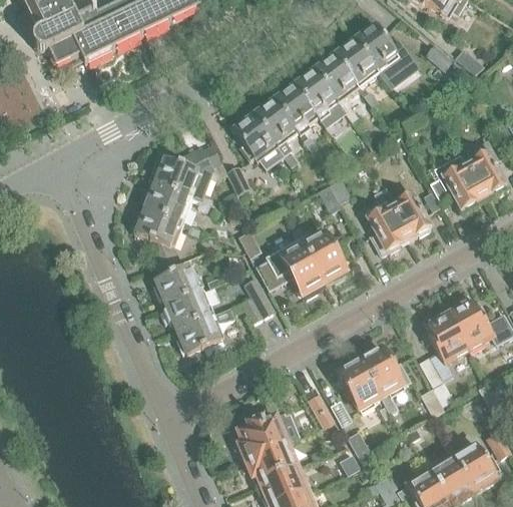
[(125,0),(96,14),(94,9),(75,18),(66,0),(22,0),(38,33),(36,35),(34,39),(33,43),(34,47),(37,50),(40,52),(44,53),(48,52),(56,68),(68,62),(68,64),(71,63),(70,61),(80,56),(84,64),(198,9),(195,1),(197,0),(125,0)]
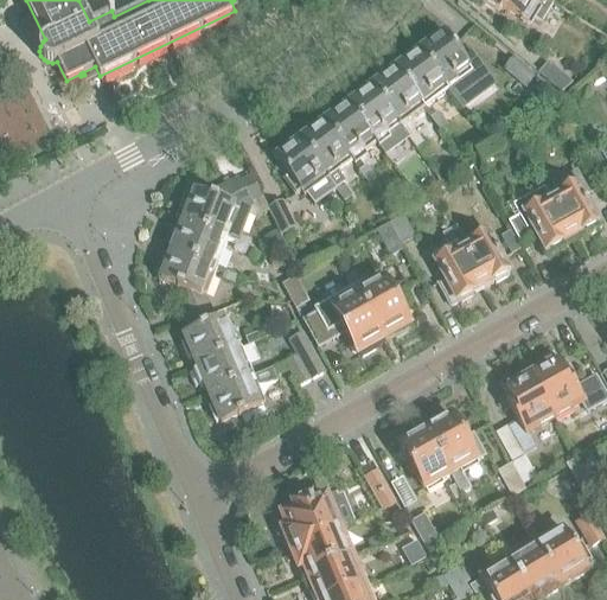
[(485,0),(497,7),(498,5),(525,21),(530,12),(540,18),(549,0),(485,0)]
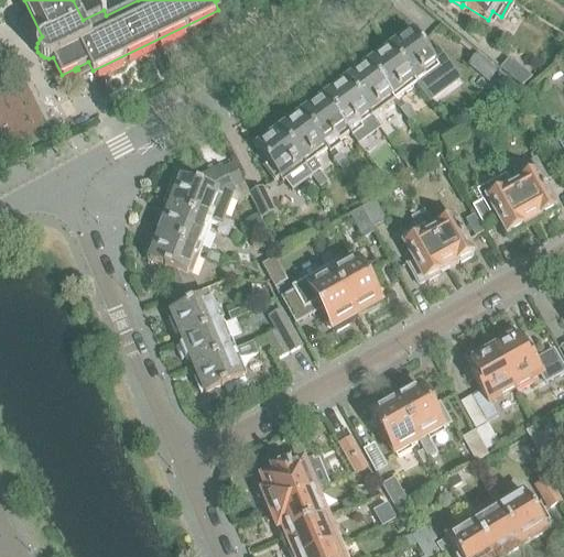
[(437,65),(412,31),(413,30),(410,24),(396,34),(397,40),(390,45),(386,43),(412,78),(415,82),(437,65)]
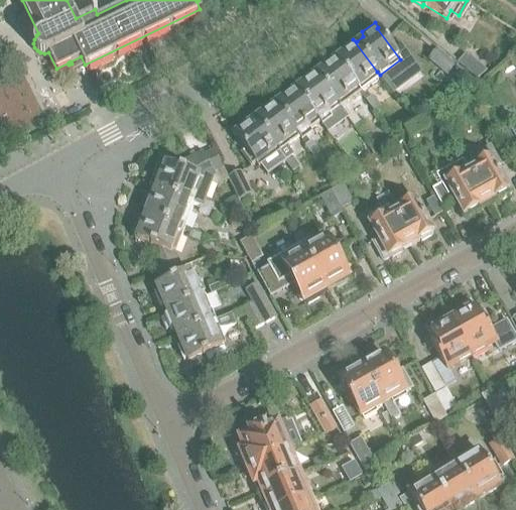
[(377,72),(353,39),(353,38),(342,46),(343,51),(337,56),(335,55),(357,87),(360,90),(369,83),(380,75),(377,72)]
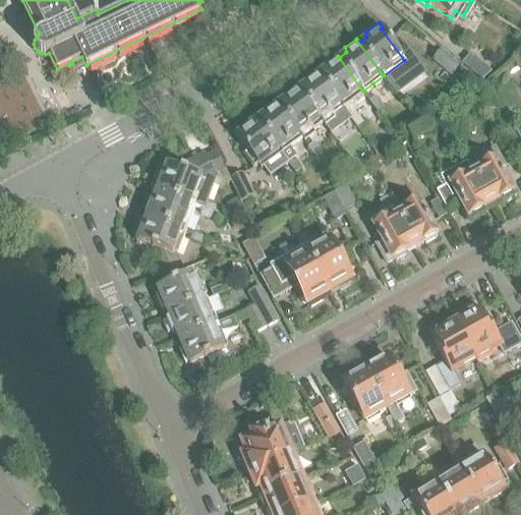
[(461,61),(442,45),(432,56),(452,72),(461,61)]
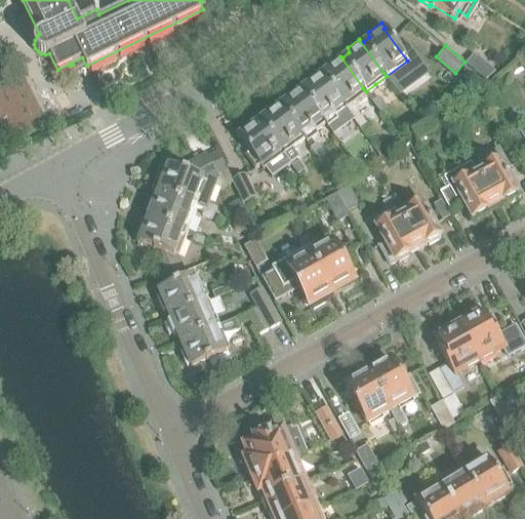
[(495,68),(474,49),(466,60),(485,77),(495,68)]
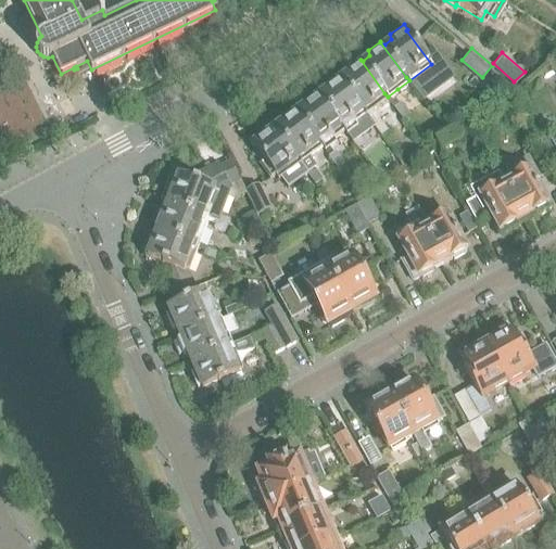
[(376,105),(388,97),(384,93),(361,60),(358,59),(346,66),(348,72),(341,77),(338,75),(363,110),(366,113),(367,112),(373,119),(373,120),(381,132),(390,127),(375,106),(376,105)]
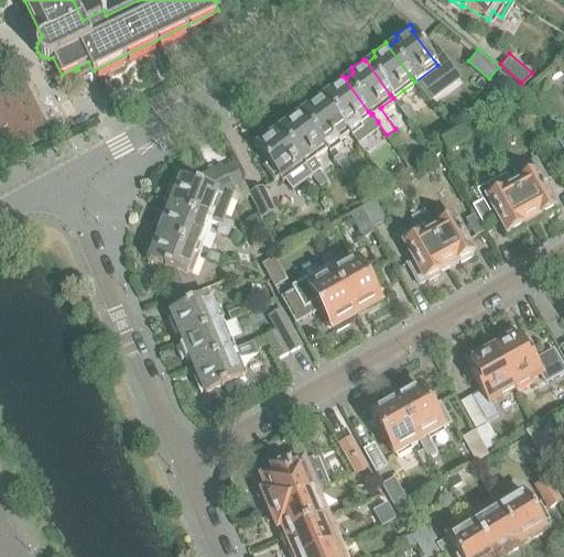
[(357,120),(368,111),(343,76),(342,75),(329,84),(331,89),(324,94),(323,94),(343,123),(346,128),(348,131),(359,123),(357,120)]
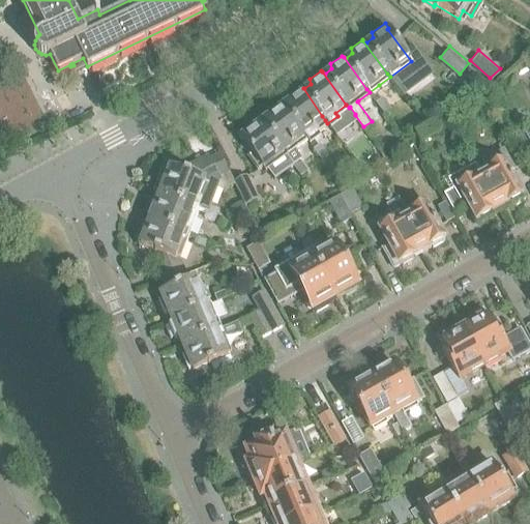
[(412,90),(404,79),(396,84),(405,95),(412,90)]
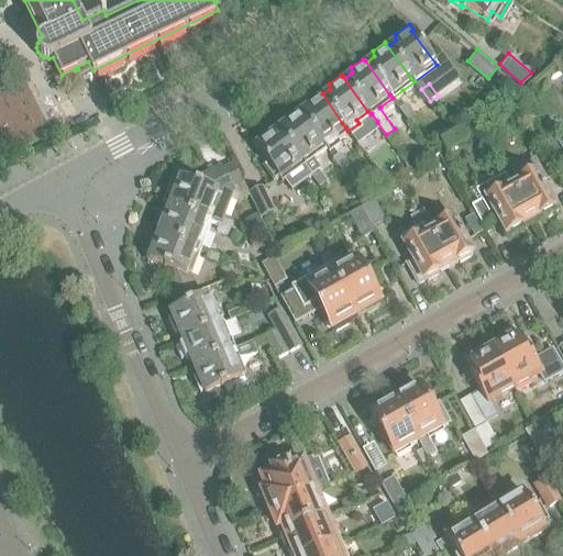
[(342,123),(322,93),(319,91),(307,100),(308,104),(301,110),(300,110),(323,143),(326,146),(337,139),(334,135),(345,128),(342,123)]
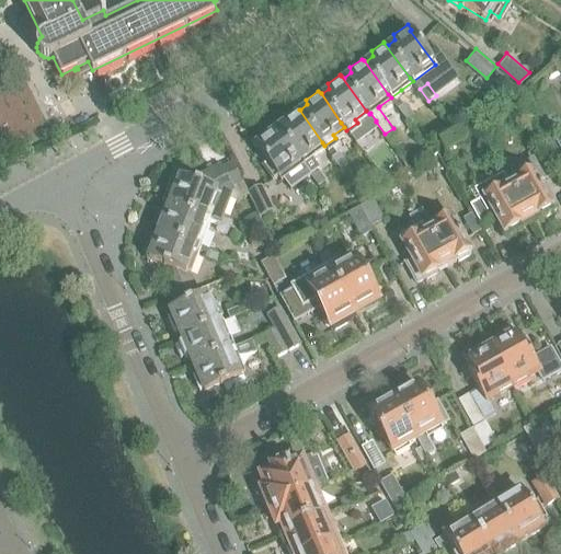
[(508,106),(514,100),(508,93),(502,100),(508,106)]
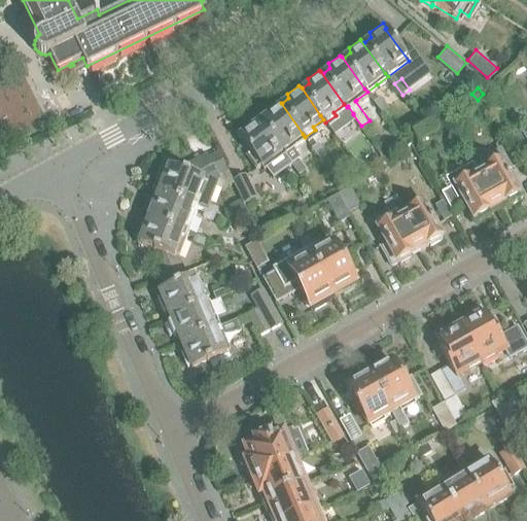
[(389,105),(380,94),(374,99),(383,110),(389,105)]
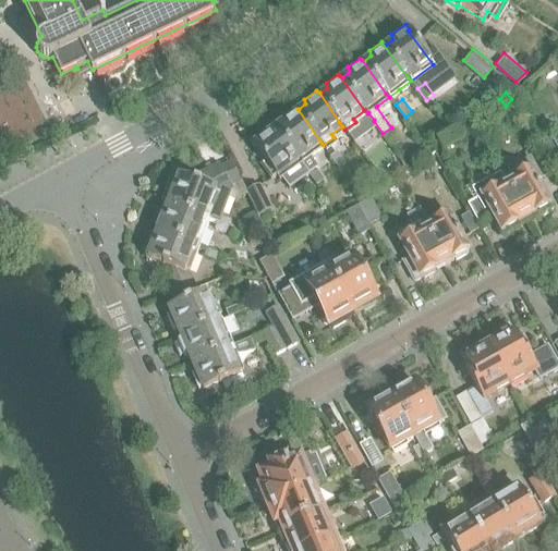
[(320,142),(298,109),(294,107),(282,115),(283,121),(276,126),(318,182),(324,178),(315,164),(316,164),(306,151),(314,146),(320,142)]
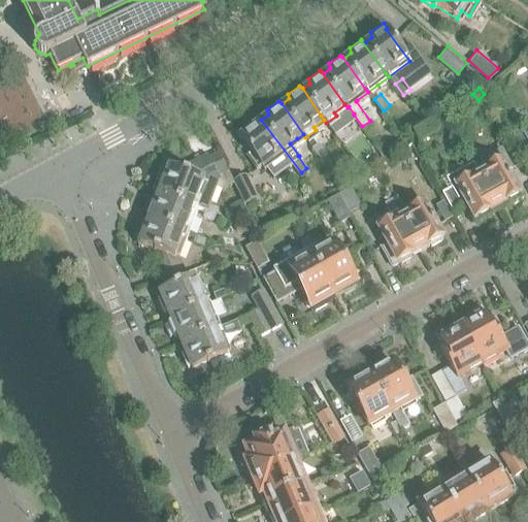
[(301,172),(261,120),(254,125),(249,123),(237,132),(240,136),(251,151),(246,154),(257,167),(261,164),(262,166),(276,155),(286,167),(287,166),(295,177),(301,172)]
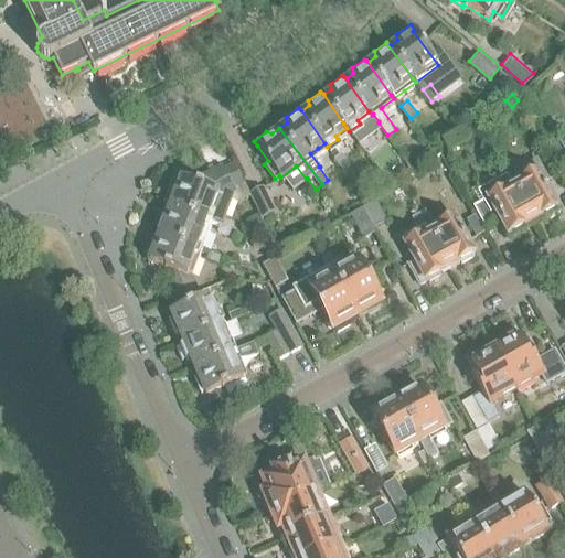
[(372,146),(363,133),(362,133),(356,138),(365,151),(372,146)]
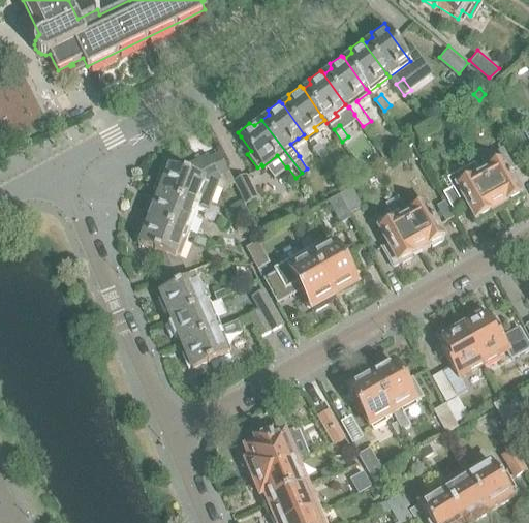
[(328,152),(321,144),(319,141),(313,146),(321,157),(328,152)]
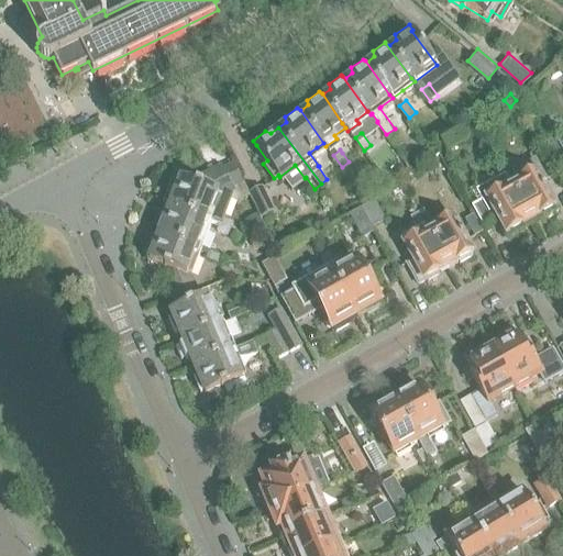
[(556,168),(548,153),(541,157),(549,173),(556,168)]
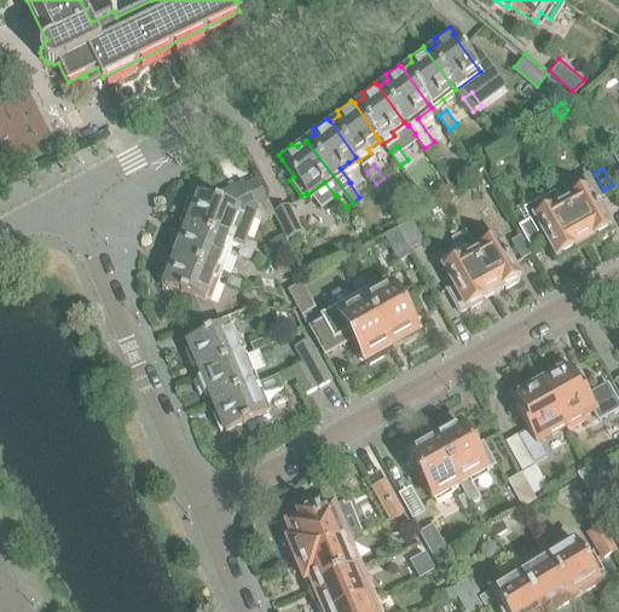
[(609,225),(595,198),(602,194),(589,169),(565,184),(567,189),(559,194),(585,238),(609,225)]
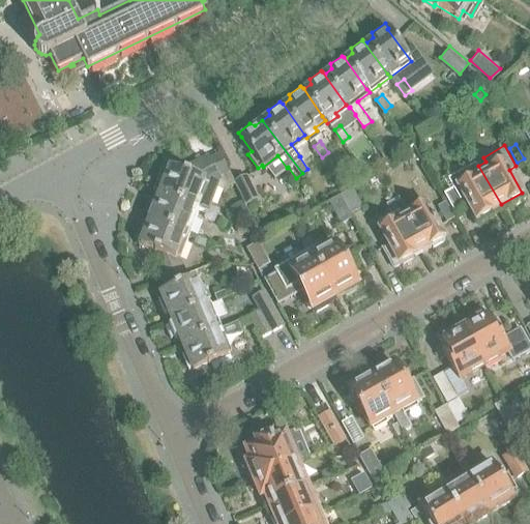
[(209,202),(219,177),(217,174),(229,169),(219,150),(208,155),(207,153),(187,163),(184,171),(170,165),(169,168),(166,167),(159,181),(163,182),(159,191),(198,205),(206,208),(216,212),(219,206),(209,202)]
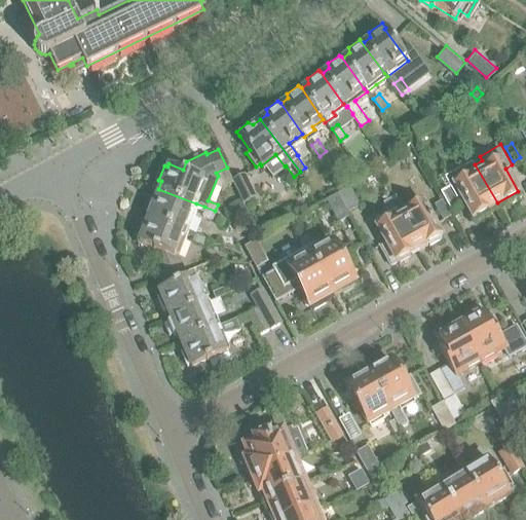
[(497,202),(475,164),(471,158),(445,173),(451,184),(442,188),(452,208),(461,201),(458,195),(461,193),(474,216),(497,202)]
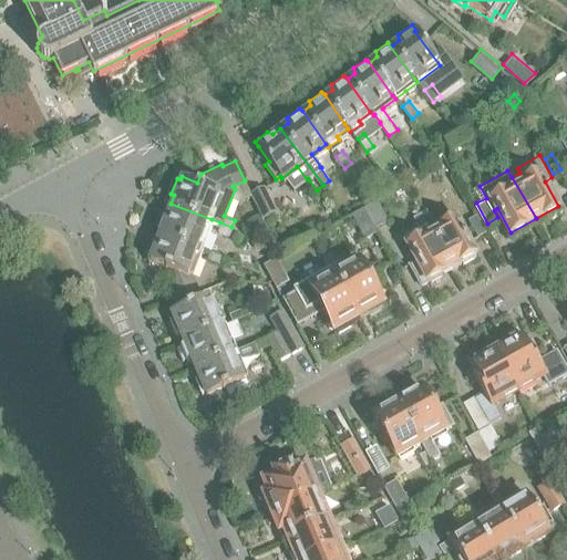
[(277,211),(265,185),(250,192),(263,218),(277,211)]
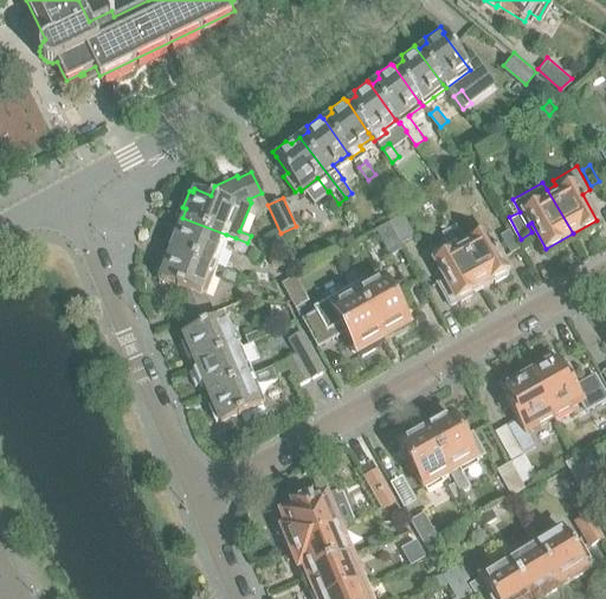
[(418,233),(405,210),(391,219),(404,242),(418,233)]
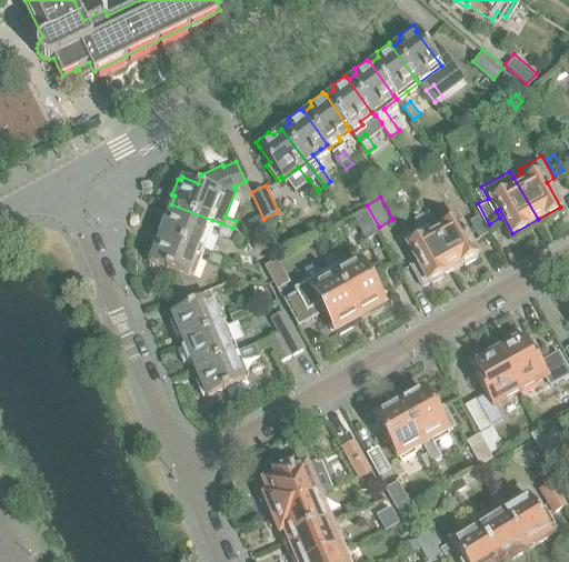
[(161,232),(201,249),(212,220),(171,204),(168,214),(165,212),(159,228),(162,229),(161,232)]
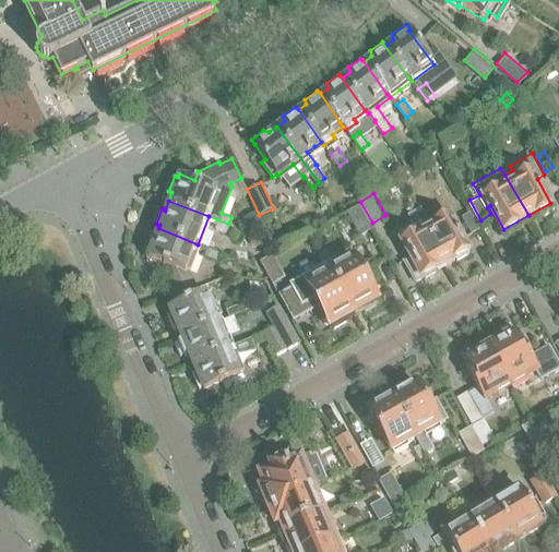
[(372,223),(360,202),(348,210),(361,234),(375,226),(372,223)]
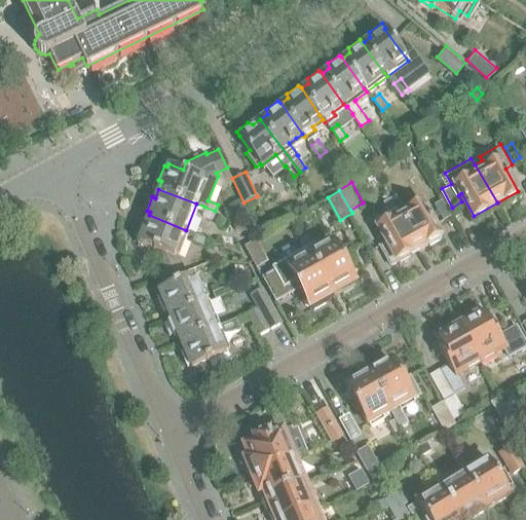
[(441,234),(419,194),(403,203),(396,192),(389,195),(418,247),(428,242),(428,243),(441,236),(440,235),(441,234)]
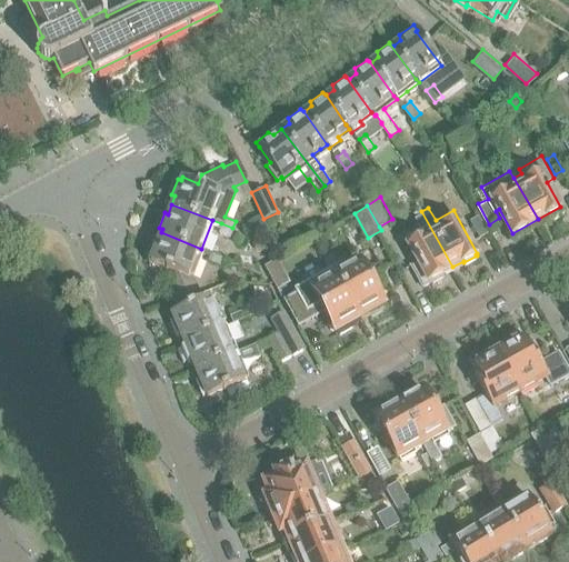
[(268,229),(263,219),(260,211),(247,218),(255,236),(268,229)]
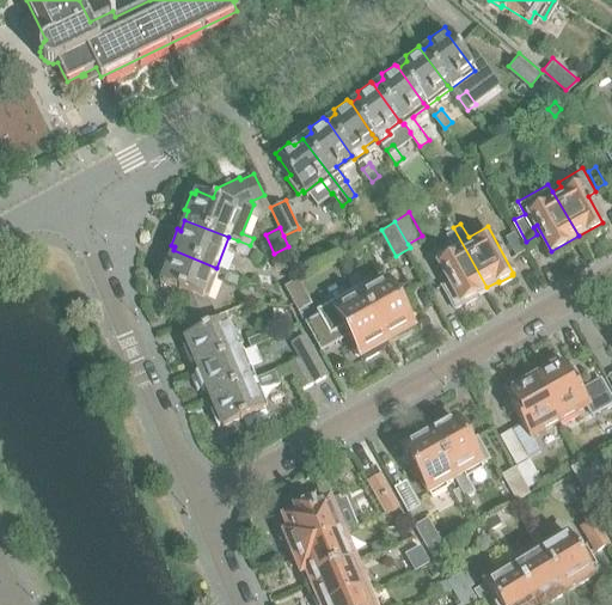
[(487,287),(453,227),(445,232),(454,248),(438,257),(448,277),(441,282),(454,305),(463,300),(464,303),(477,294),(476,293),(487,287)]
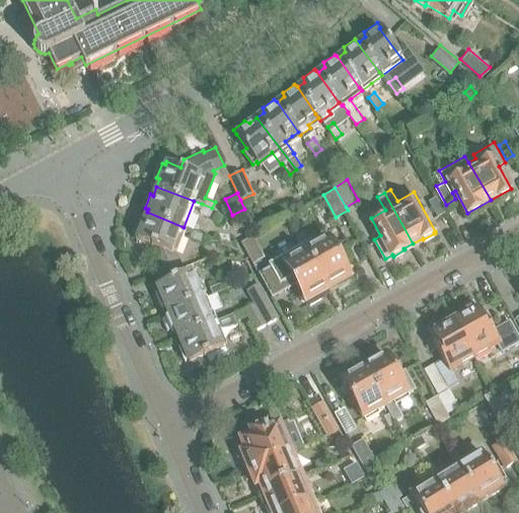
[(443,210),(435,196),(429,199),(437,214),(443,210)]
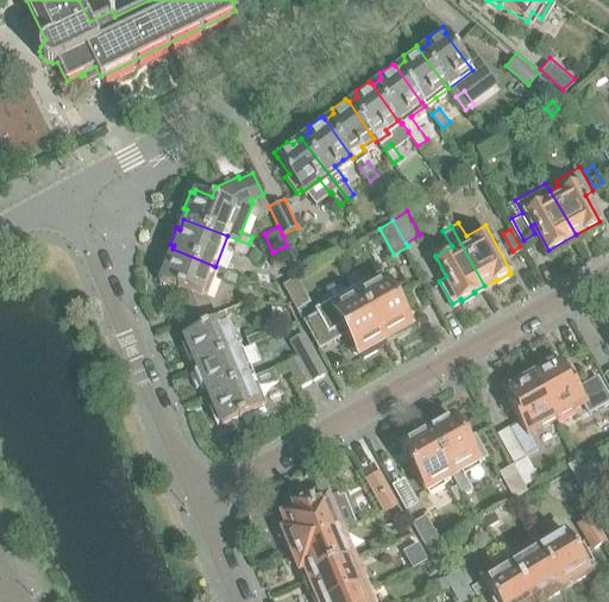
[(246,251),(249,244),(237,239),(234,246),(246,251)]
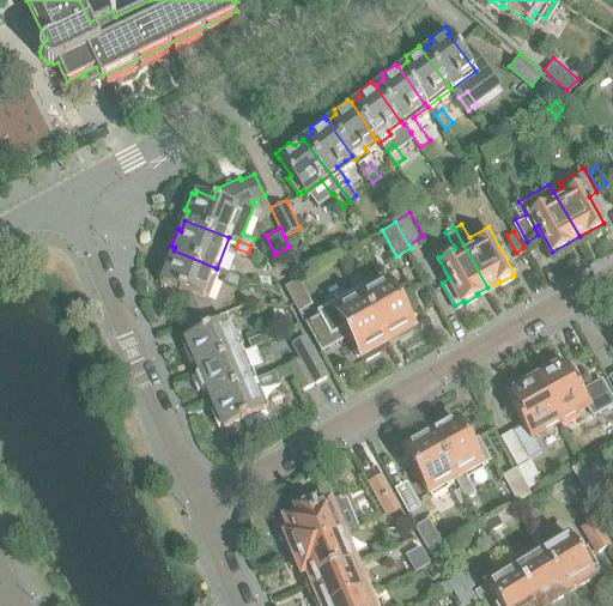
[(207,295),(214,277),(217,268),(174,250),(170,260),(167,259),(159,276),(163,277),(162,280),(178,286),(175,296),(178,304),(201,295),(207,295)]
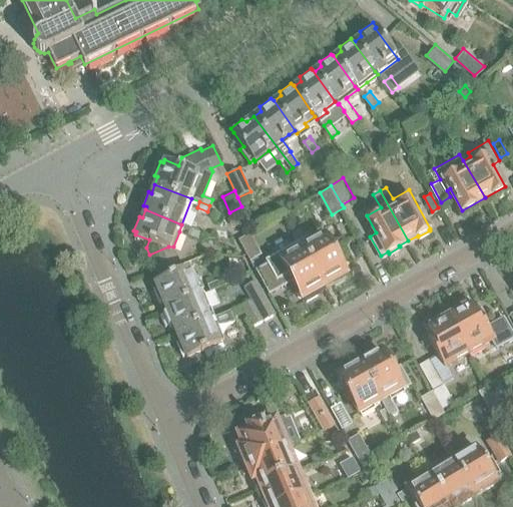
[(247,217),(243,209),(235,213),(239,221),(247,217)]
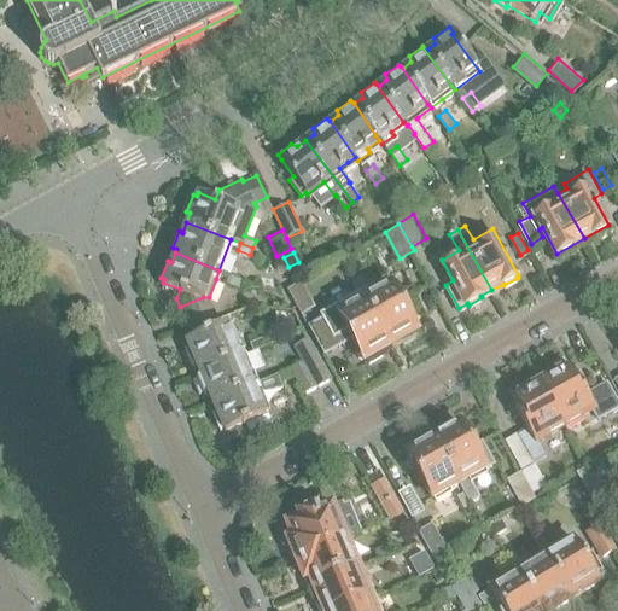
[(238,285),(242,278),(242,277),(229,272),(226,280),(238,285)]
